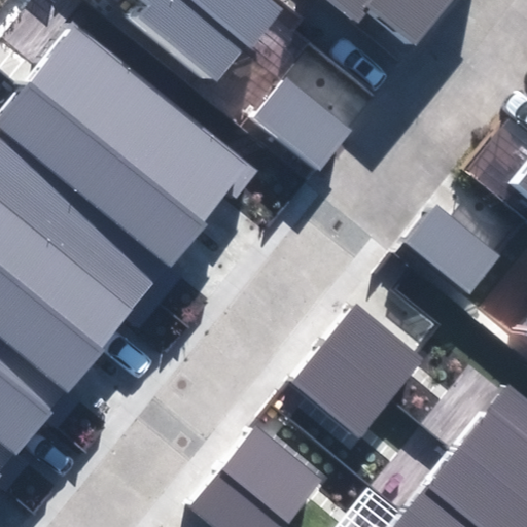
[(217,85),(282,8),(272,0),(142,0),(149,6),(138,20),(217,85)]
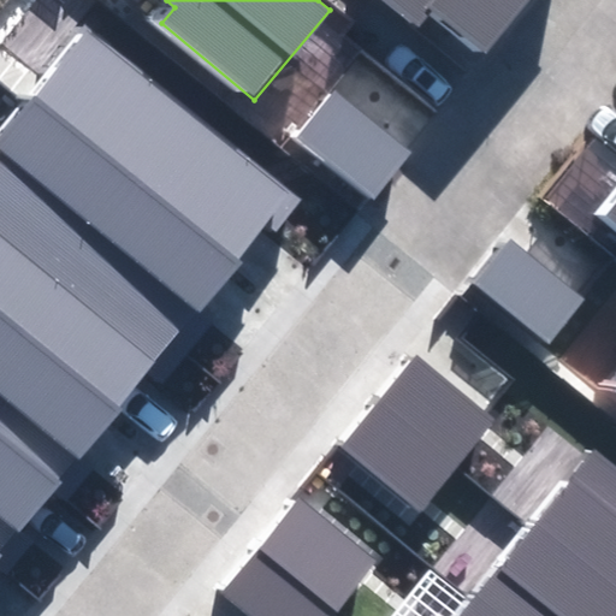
[(433,7),(485,51),(526,0),(381,0),(416,28),(433,7)]
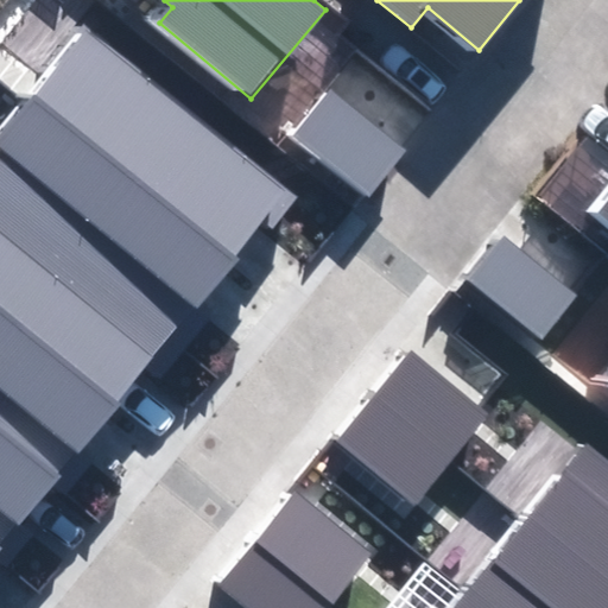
[(0,557),(6,550),(0,544),(0,542),(18,520),(23,525),(64,474),(57,469),(74,450),(81,455),(149,372),(159,380),(214,312),(204,305),(295,194),(88,26),(0,134),(0,146),(2,150),(0,152),(0,557)]
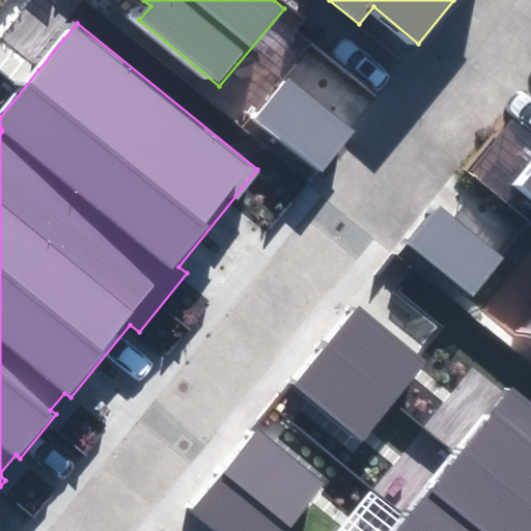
[(256,117),(325,172),(357,133),(288,78),(256,117)]
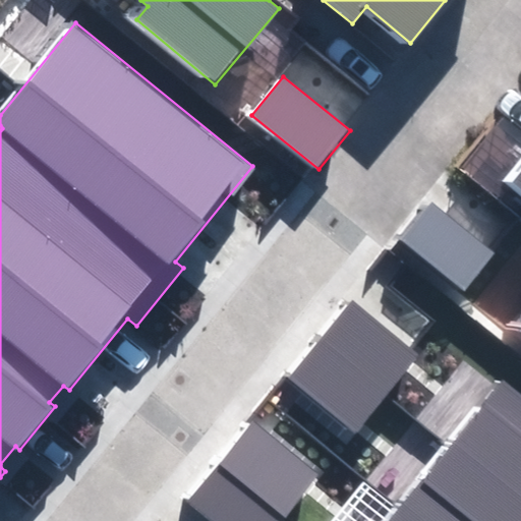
[(520,168),(512,180),(520,187),(520,168)]
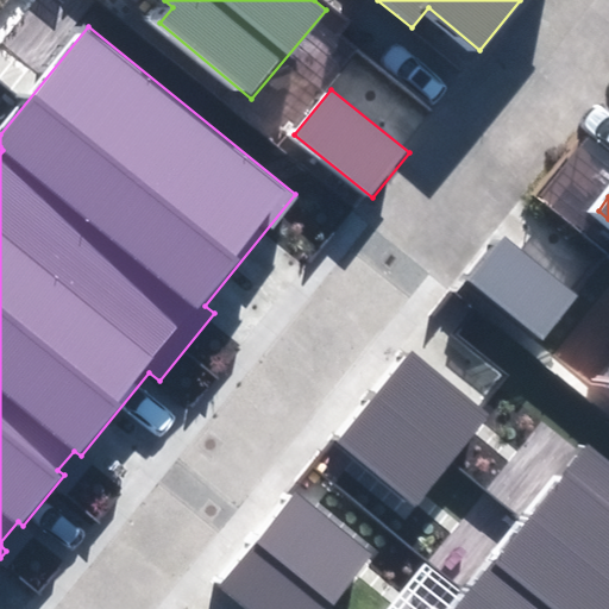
[(468,278),(544,341),(577,301),(502,238),(468,278)]
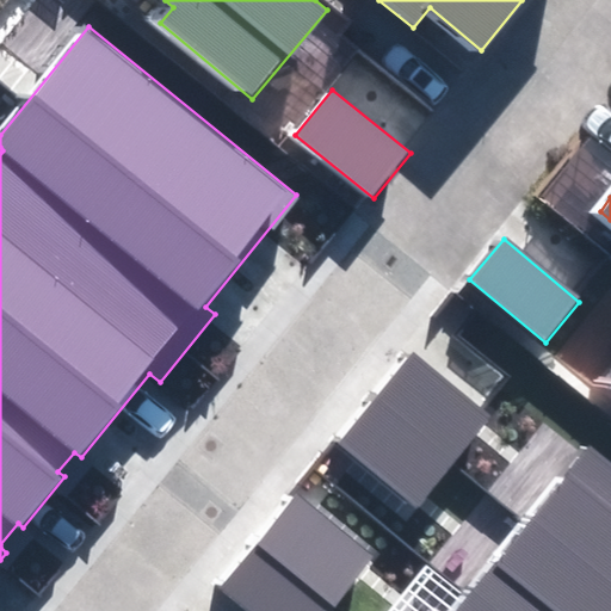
[(339,444),(415,508),(493,419),(417,353),(339,444)]
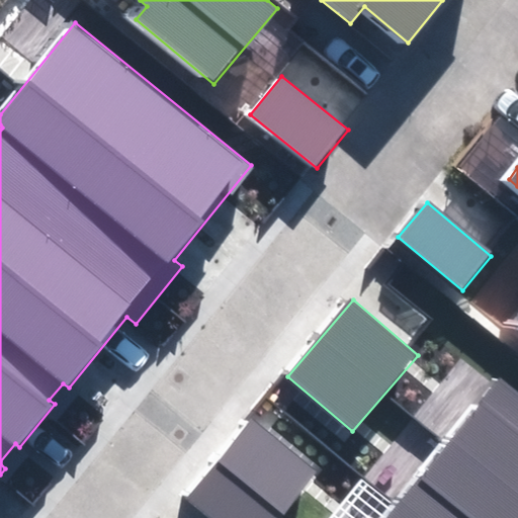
[(386,517),(517,517),(517,392),(501,378),(386,517)]
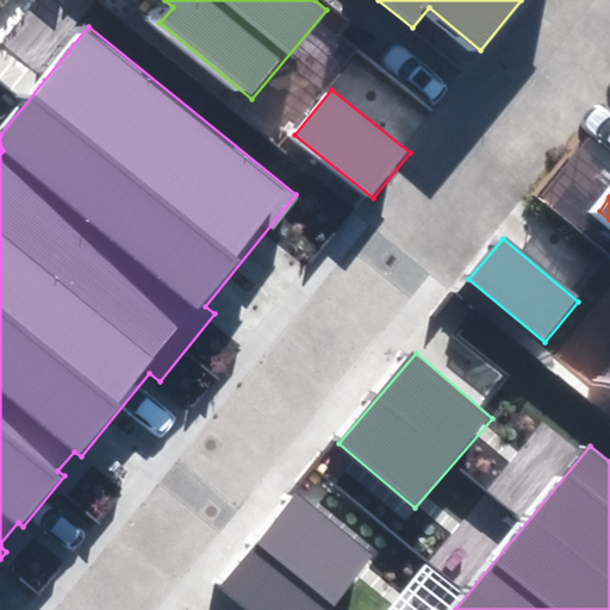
[(218,586),(246,609),(329,609),(374,556),(298,492),(218,586)]
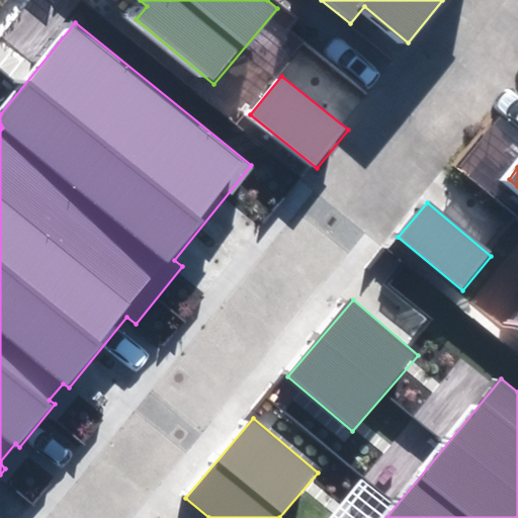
All buildings are outlined.
